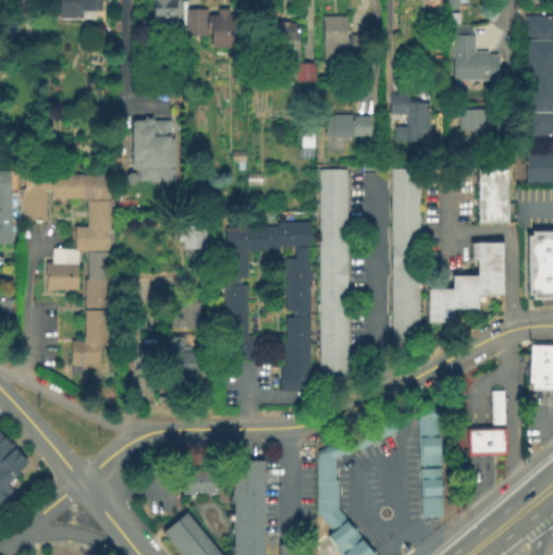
[(97,19),(59,19),(59,0),(107,0),(107,11),(97,11),(97,19)]
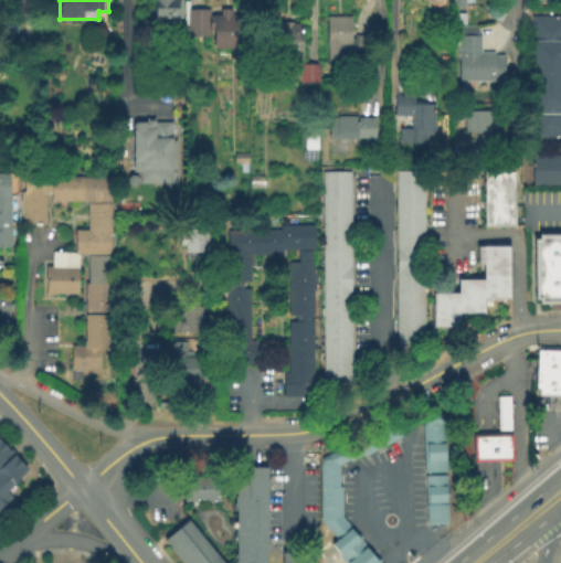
[(186,0),(186,19),(180,19),(180,24),(157,24),(156,0),(186,0)]
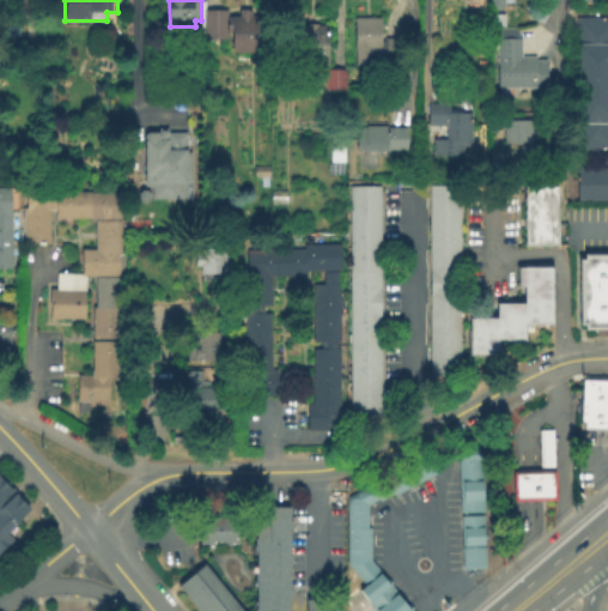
[(261,52),(232,52),(232,34),(229,34),(228,40),(206,40),(206,10),(231,10),(231,16),(241,16),(242,8),(254,8),(253,17),(262,17),(261,52)]
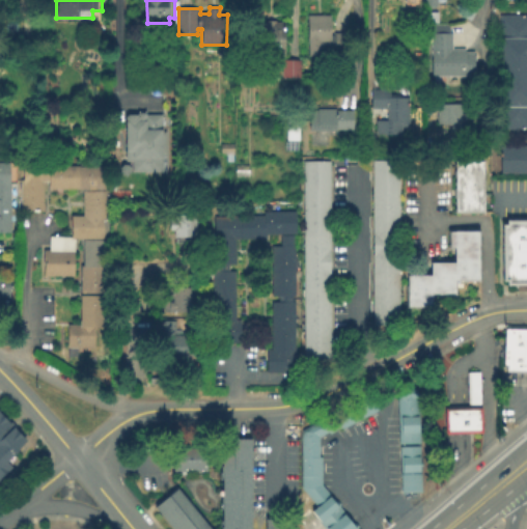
[(526,130),(500,130),(501,15),(526,15),(526,130)]
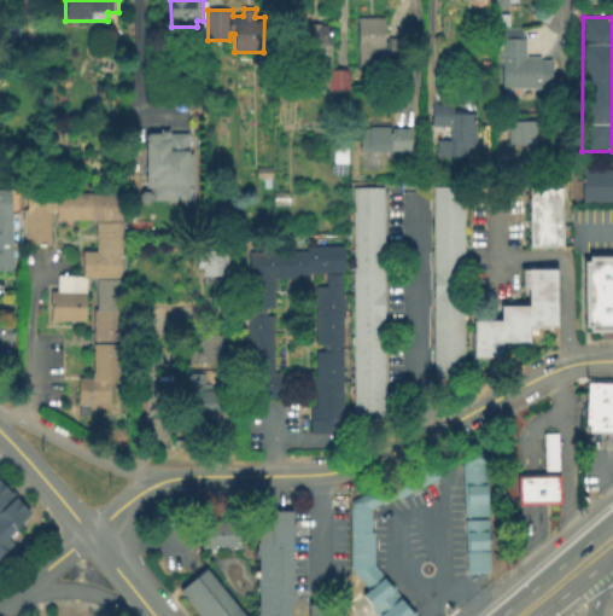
[(360,65),(360,18),(386,18),(386,38),(410,38),(410,67),(360,65)]
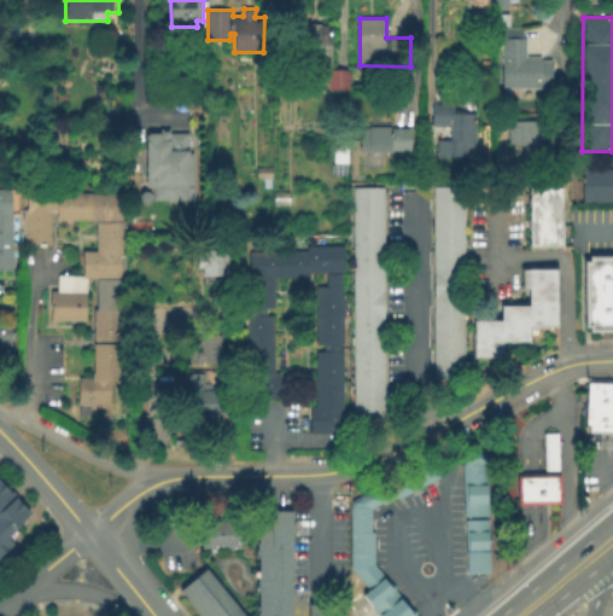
[(332,67),(299,67),(299,24),(333,24),(332,67)]
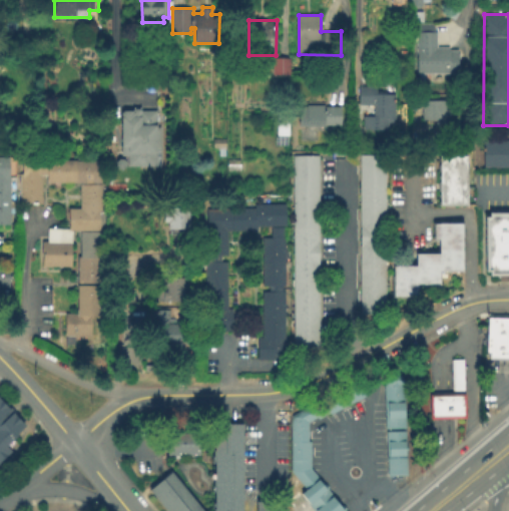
[(460,73),(418,73),(419,31),(422,31),(422,24),(437,25),(437,32),(440,32),(440,47),(451,47),(451,51),(460,51),(460,73)]
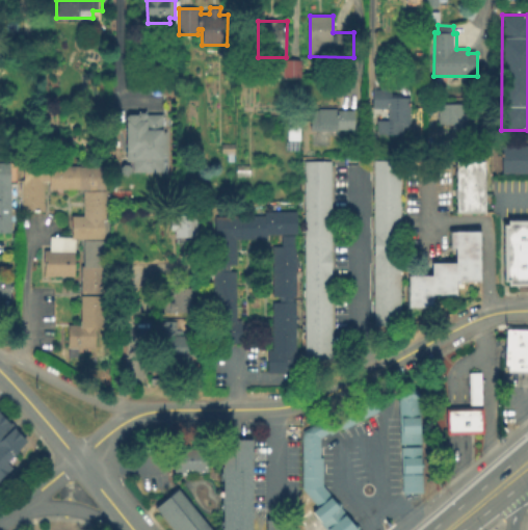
[(302,78),(285,78),(285,59),(304,60),(302,78)]
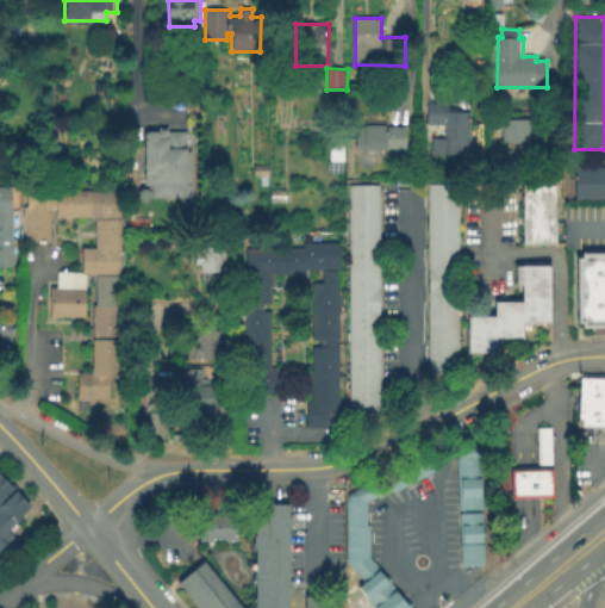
[(463,154),(434,154),(434,138),(446,138),(446,124),(429,124),(429,103),(450,104),(450,112),(472,112),(472,146),(463,146),(463,154)]
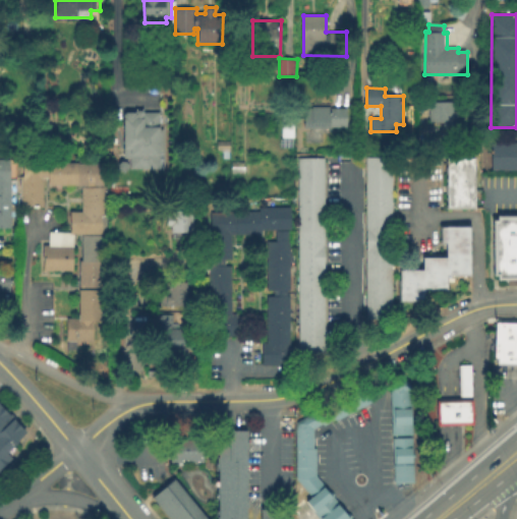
[(456,126),(445,126),(445,121),(432,121),(432,102),(457,102),(456,126)]
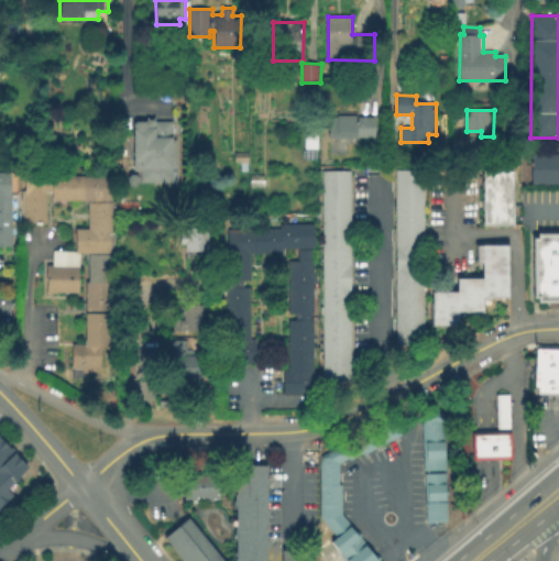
[(376,138),(330,139),(330,118),(339,118),(339,114),(358,114),(358,118),(376,118),(376,138)]
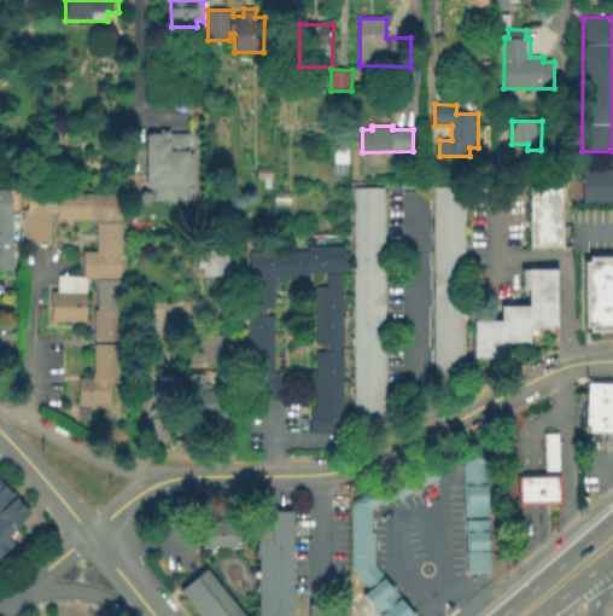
[(194,202),(156,202),(157,187),(147,187),(149,131),(191,132),(190,151),(196,152),(194,202)]
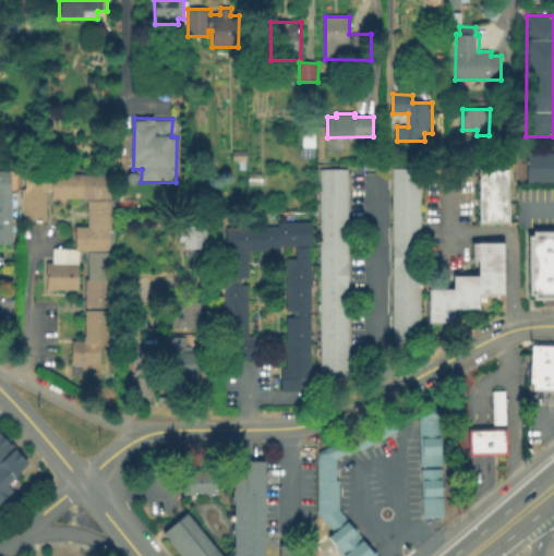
[(317,147),(303,148),(302,127),(317,125),(317,147)]
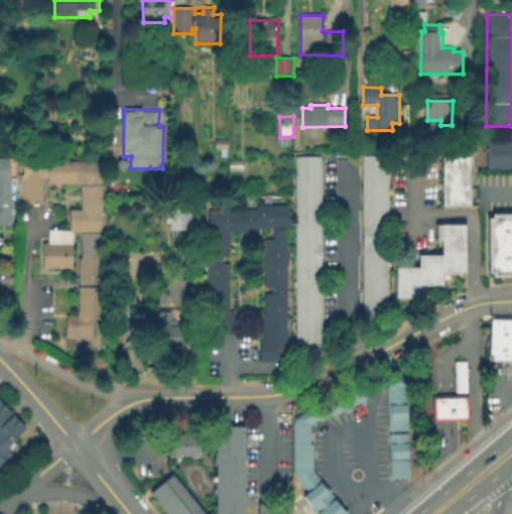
[(229,148),(216,148),(216,140),(229,140),(229,148)]
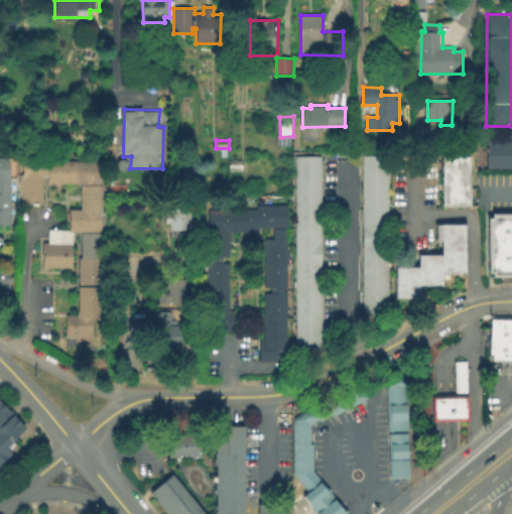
[(511,169),(489,169),(489,142),(511,141),(511,169)]
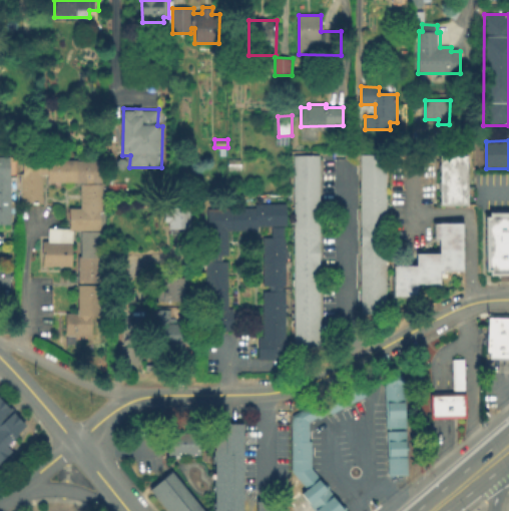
[(388,314),(362,314),(361,155),(387,155),(388,314)]
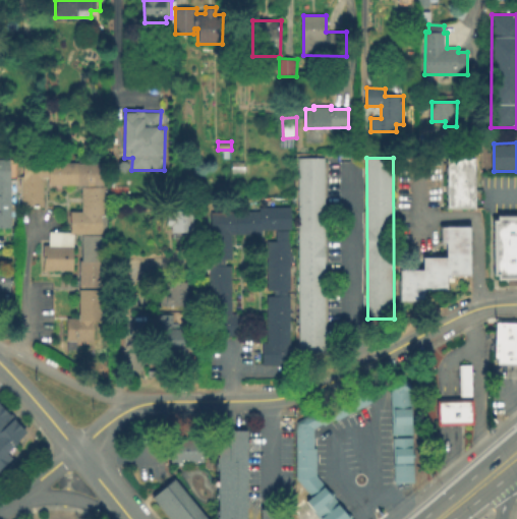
[(12,229),(0,229),(0,159),(12,159),(12,188),(16,188),(16,204),(13,204),(12,229)]
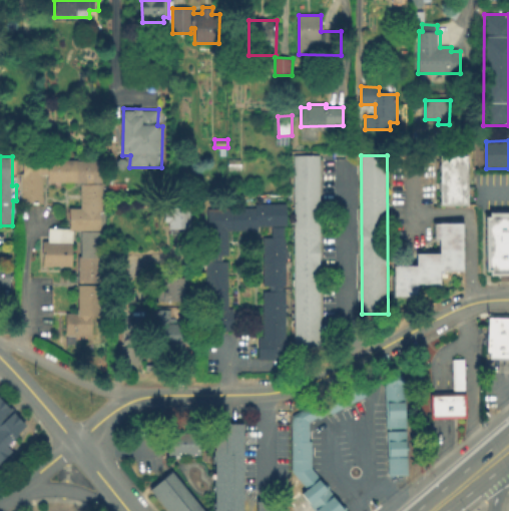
[(323,348),(297,348),(295,156),(321,156),(323,348)]
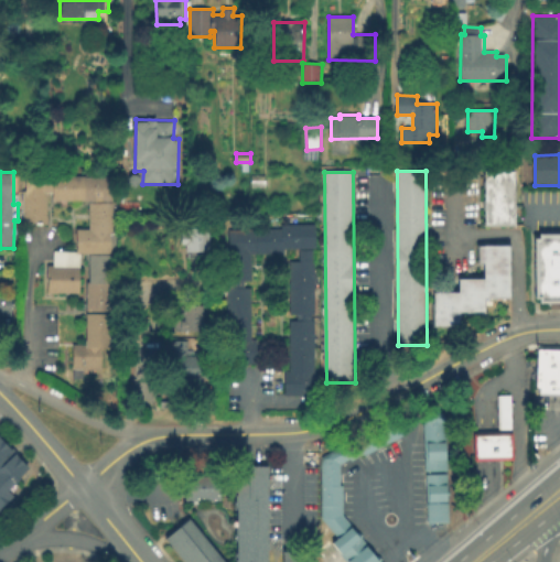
[(516,226),(485,226),(485,172),(516,172),(516,226)]
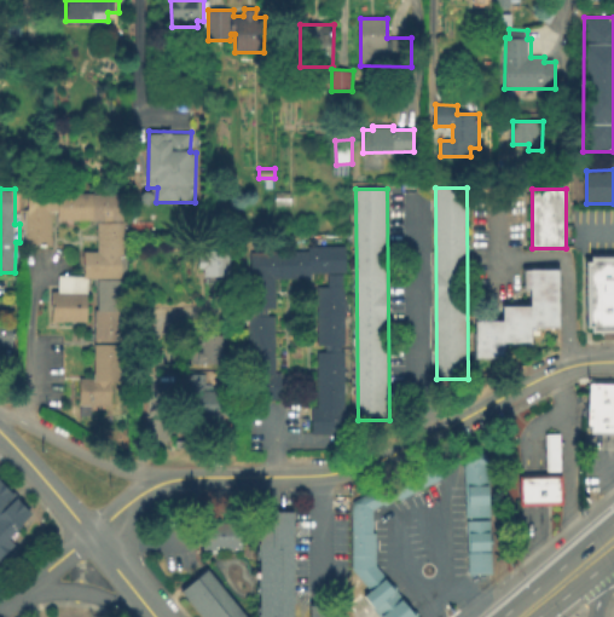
[(113,407),(92,407),(92,417),(81,417),(81,407),(79,407),(80,378),(96,379),(97,280),(88,280),(88,323),(51,322),(52,292),(61,292),(61,276),(82,276),(82,252),(98,252),(99,220),(59,220),(59,212),(53,212),(52,247),(24,247),(25,209),(29,209),(29,192),(129,192),(128,255),(122,255),(122,382),(113,382),(113,407)]
